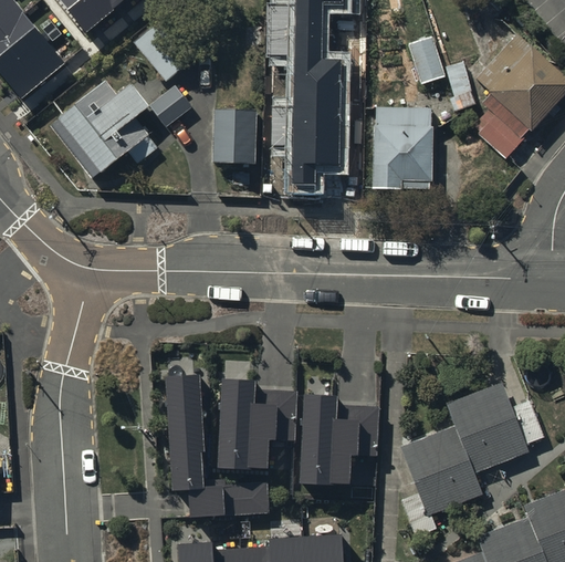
[(0,0),(0,72),(23,101),(67,64),(12,0),(0,0)]
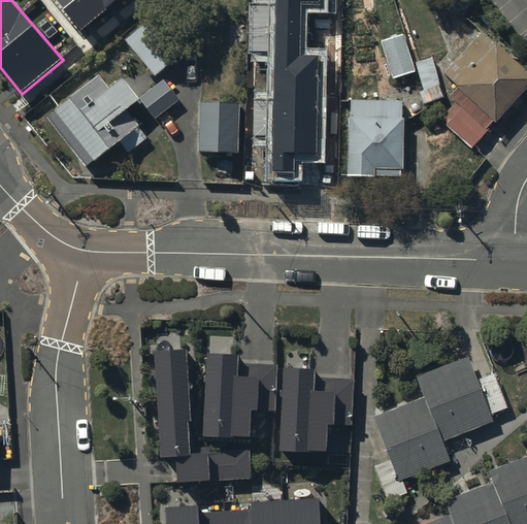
[(55,0),(83,32),(121,0),(55,0)]
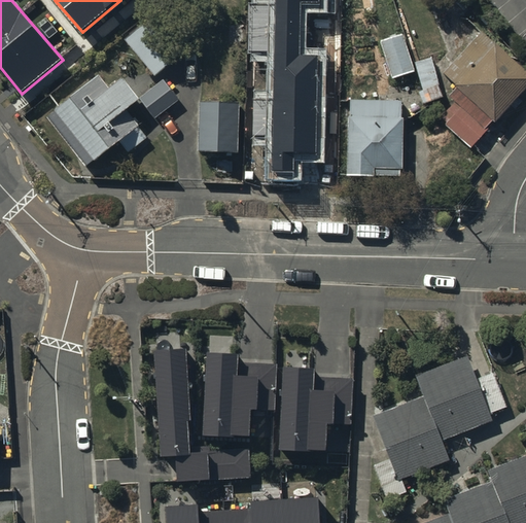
[(273,0),(271,167),(293,168),(293,149),(315,149),(317,50),(299,50),(300,0),(273,0)]
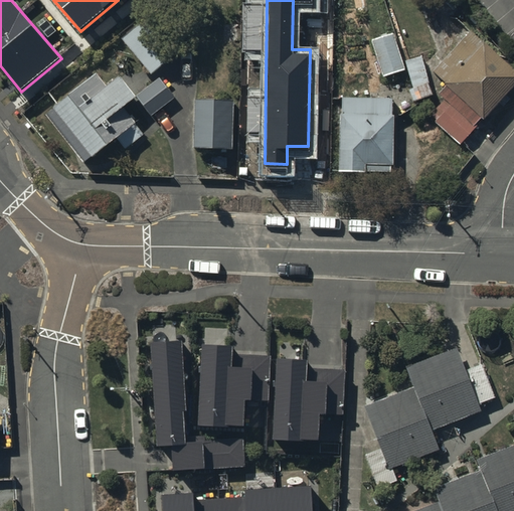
[(143,21),(122,38),(150,72),(171,55),(143,21)]
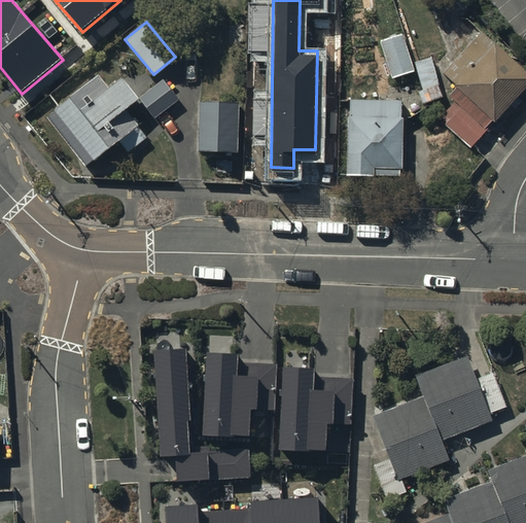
[(525,88),(525,72),(481,31),(442,73),(454,83),(452,84),(454,86),(431,112),(469,147),(492,124),(492,125),(525,88)]
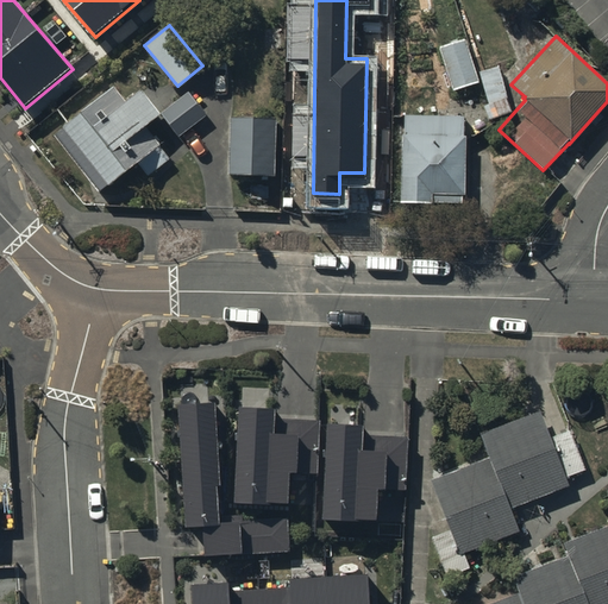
[(478,82),(464,38),(438,46),(451,90),(478,82)]
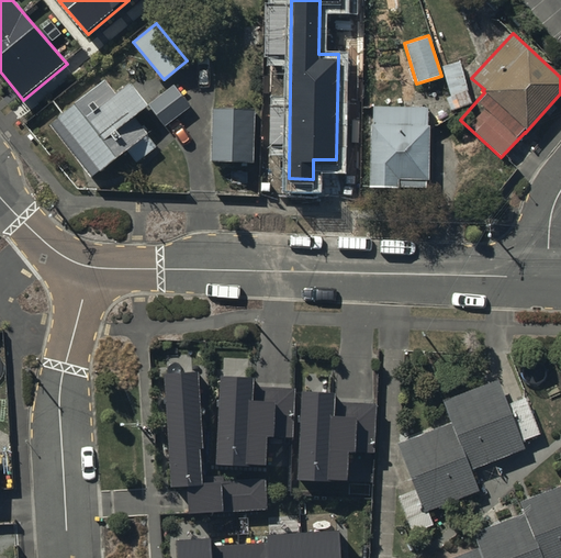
[(458,55),(440,60),(450,90),(445,91),(449,105),(472,98),(458,55)]
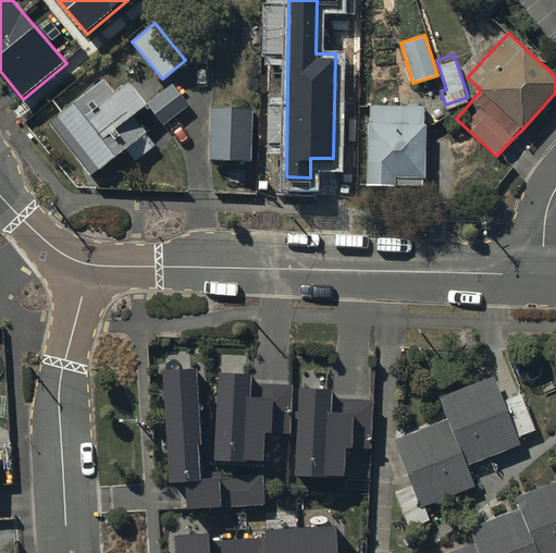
[(103,80),(48,123),(89,177),(125,150),(134,161),(156,145),(134,117),(146,107),(128,83),(114,94),(103,80)]
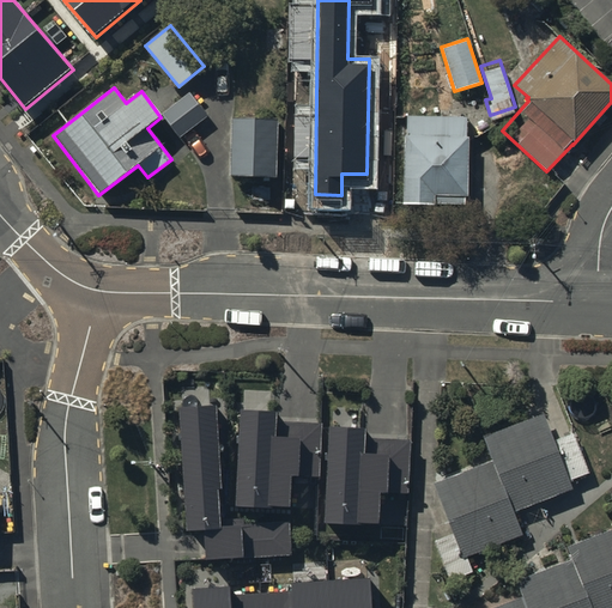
[(189,91),(161,113),(179,135),(207,114),(189,91)]
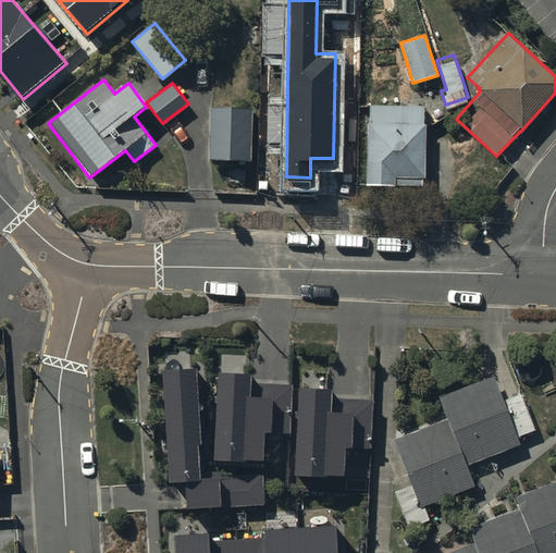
[(422,103),(369,103),(368,123),(367,123),(366,186),(421,186),(421,180),(424,180),(425,125),(422,125),(422,103)]
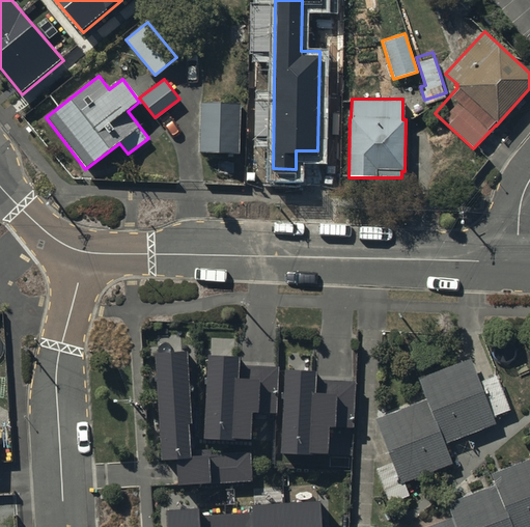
[(240,103),(200,102),(198,151),(238,153),(240,103)]
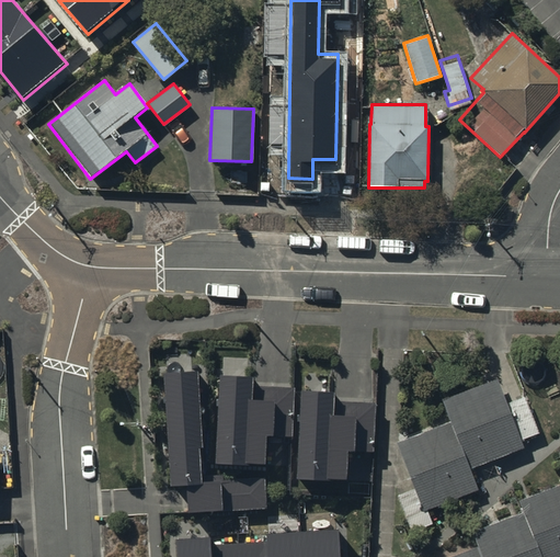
[(203,372),(164,374),(172,492),(190,491),(191,516),(226,514),(226,511),(267,508),(266,478),(226,480),(225,475),(204,476),(202,436),(207,436),(203,372)]
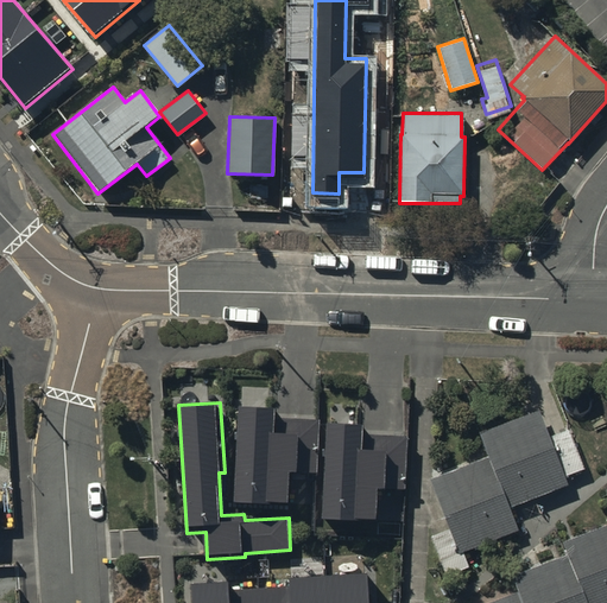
[(276,410),(241,408),(238,505),(289,507),(291,476),(298,477),(298,473),(316,473),(318,421),(276,419),(276,410)]
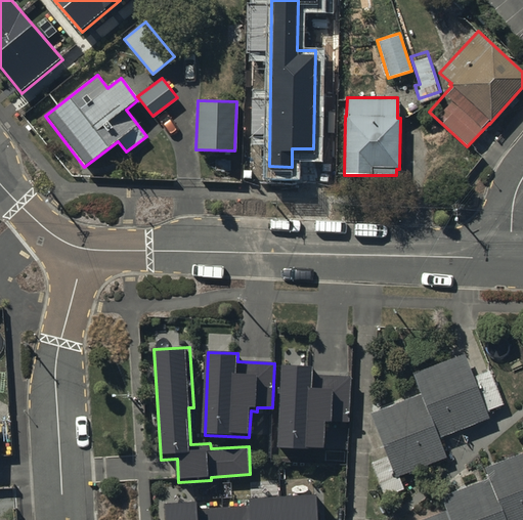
[(472,375),(464,353),(412,372),(421,392),(368,412),(385,455),(371,460),(384,495),(404,487),(399,474),(446,457),(439,436),(488,418),(486,412),(505,404),(491,367),(472,375)]
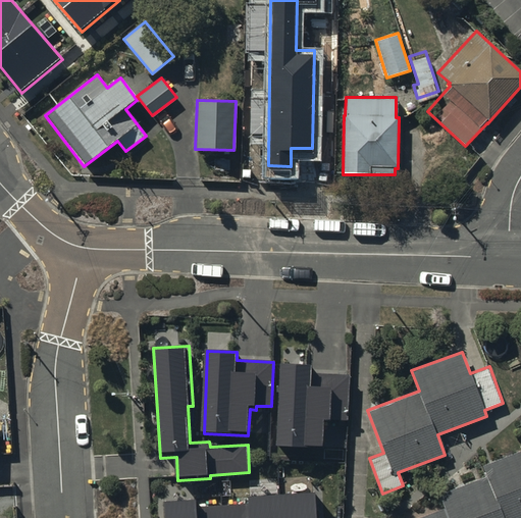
[(311,365),(281,363),(277,451),(306,452),(306,449),(325,450),(327,425),(331,425),(331,419),(348,420),(350,375),(311,373),(311,365)]
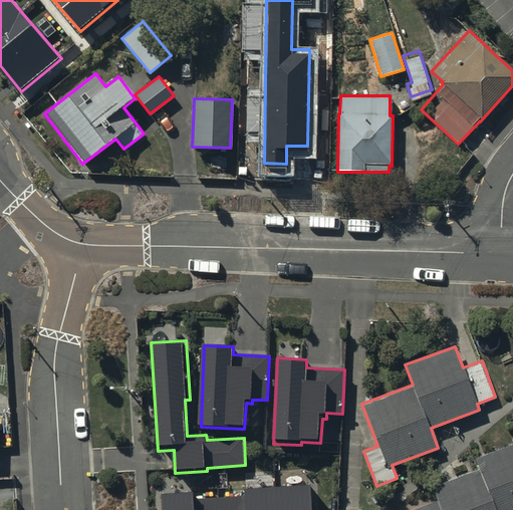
[(409,509),(512,509),(512,442),(475,457),(479,468),(433,485),(438,499),(409,509)]
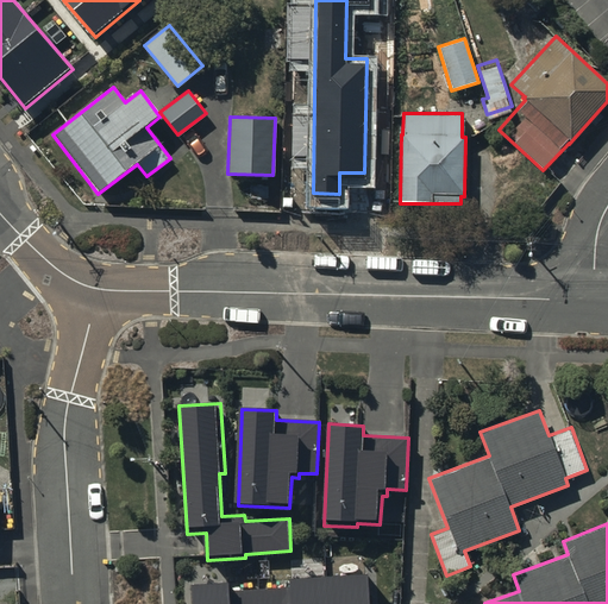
[(231,582),(190,584),(192,603),(373,603),(373,578),(290,580),(292,586),(231,590),(231,582)]
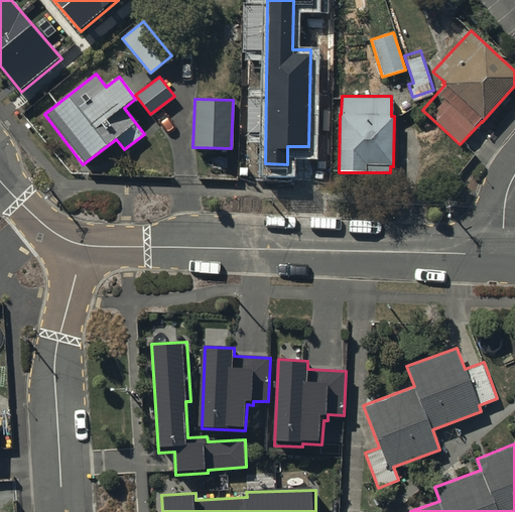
All buildings are outlined.
